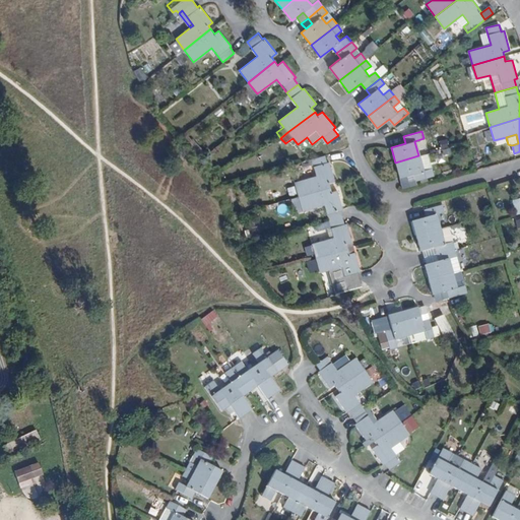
[(295,182),(298,196),(330,187),(329,183),(334,182),(329,161),(327,163),(325,154),(311,158),(301,161),(303,169),(314,166),(316,176),(295,182)]
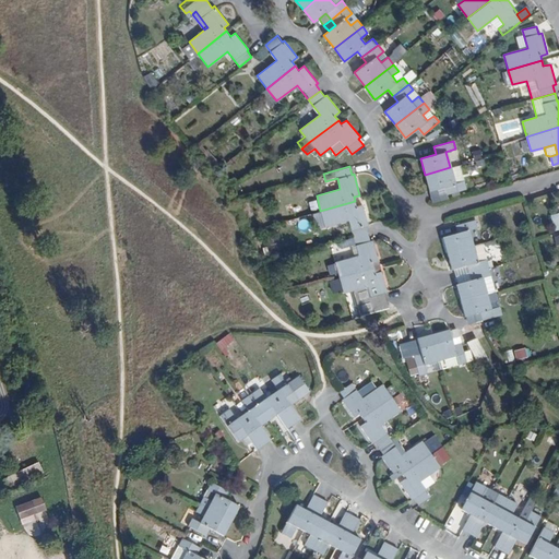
[(450,167),(425,175),(429,190),(444,186),(447,194),(466,189),(464,180),(454,182),(450,167)]
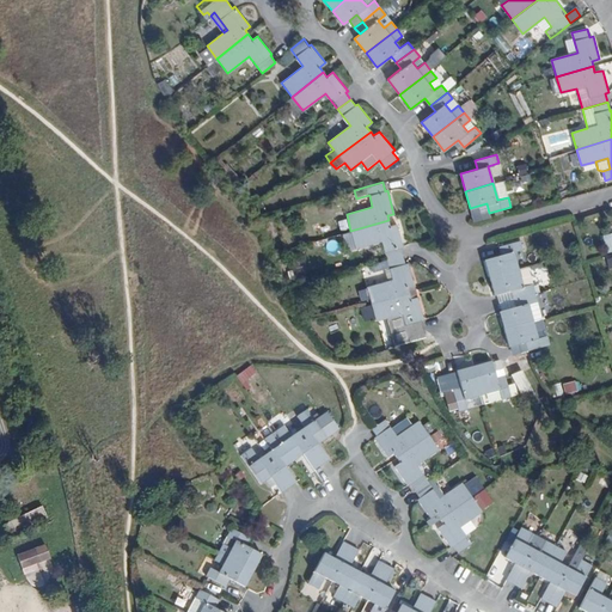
[(473,221),(490,216),(487,203),(470,208),(473,221)]
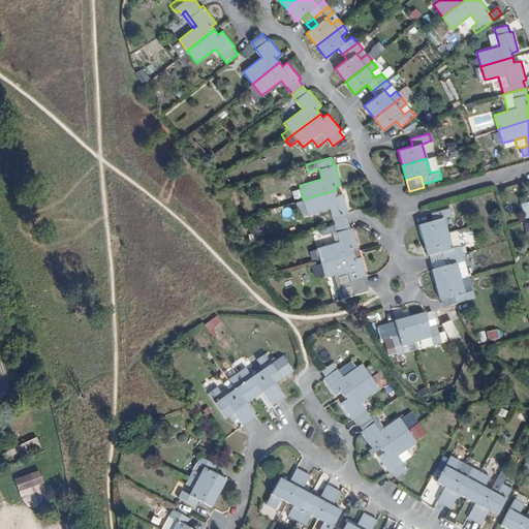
[(336,190),(303,199),(307,213),(330,208),(334,224),(348,220),(347,214),(348,213),(343,193),(337,195),(336,190)]
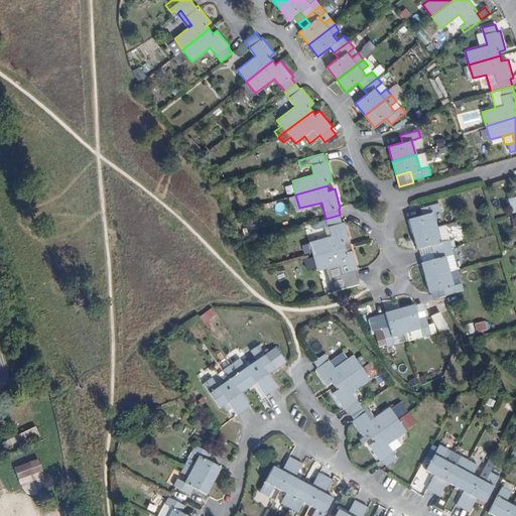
[(409,219),(413,234),(436,228),(432,213),(440,210),(438,203),(421,208),(423,215),(409,219)]
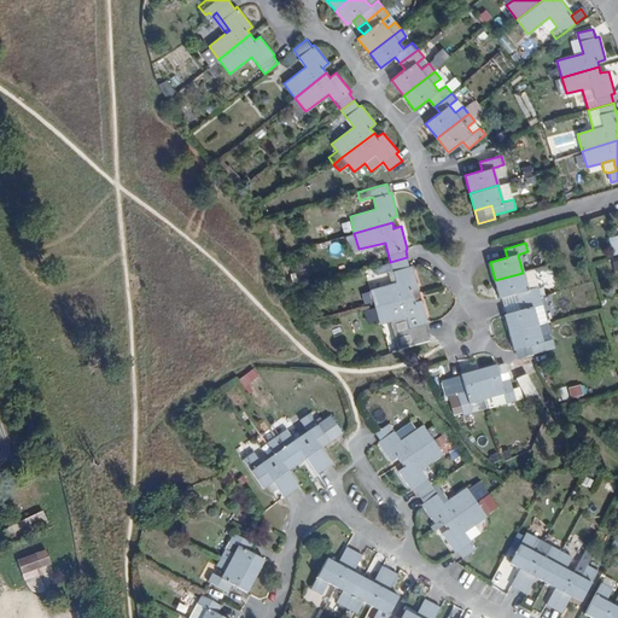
[(407,257),(390,262),(396,283),(371,290),(375,307),(413,296),(410,291),(419,289),(413,266),(409,267),(407,257)]
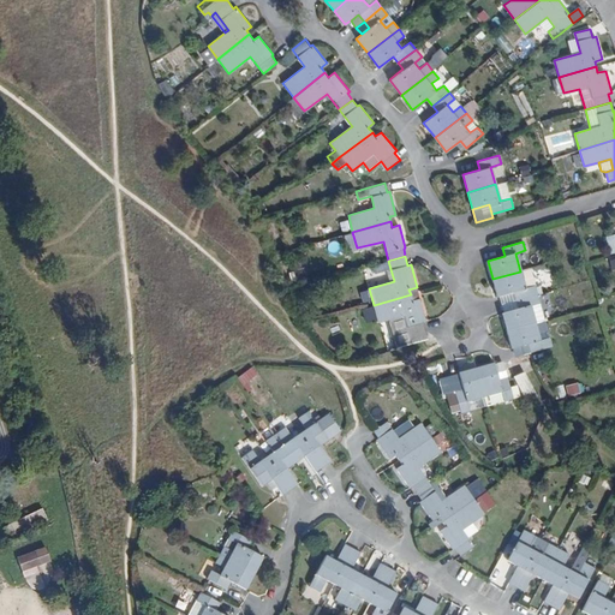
[(514,292),(517,300),(537,294),(535,285),(531,268),(520,272),(493,279),(497,297),(500,296),(514,292)]
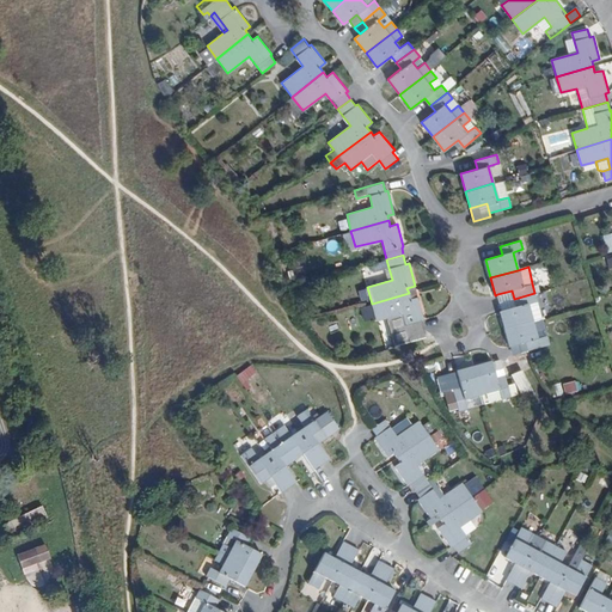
[(500,303),(514,299),(512,291),(497,294),(500,303)]
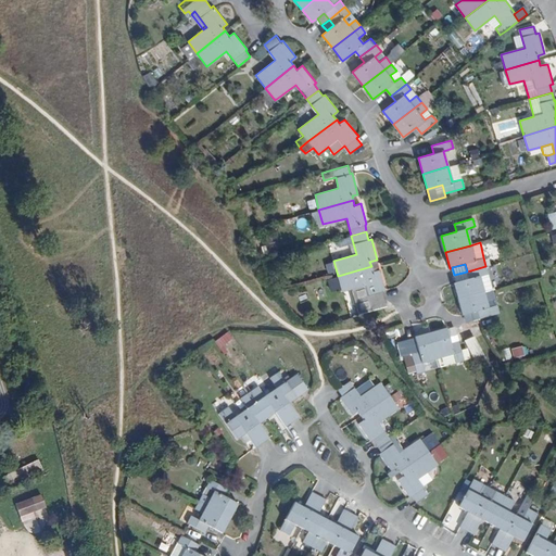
[(371,266),(338,276),(342,290),(350,288),(356,315),(388,306),(383,291),(386,290),(380,269),(373,272),(371,266)]
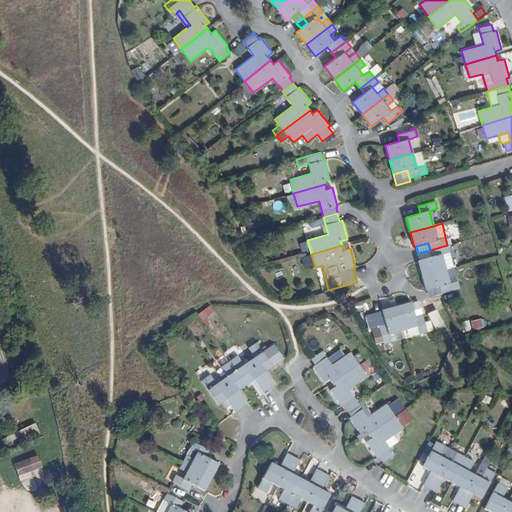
[(418,260),(422,275),(445,269),(441,255),(449,253),(450,253),(447,245),(430,250),(432,257),(420,260),(418,260)]
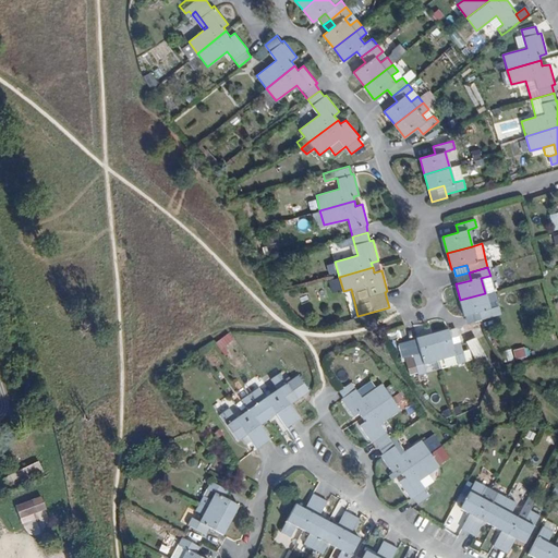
[(456,276),(458,283),(471,280),(469,273),(456,276)]
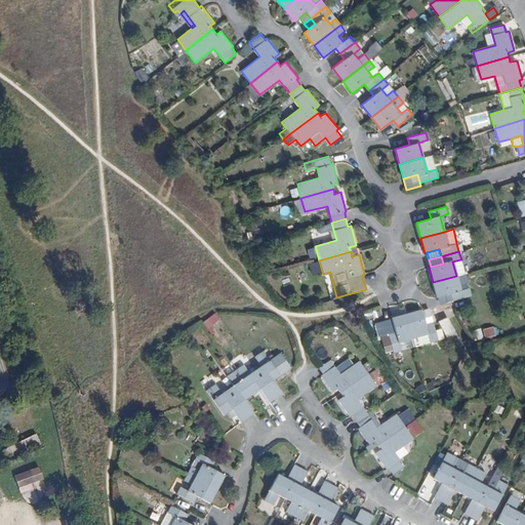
[(452,261),(456,276),(457,276),(463,274),(460,259),(452,261)]
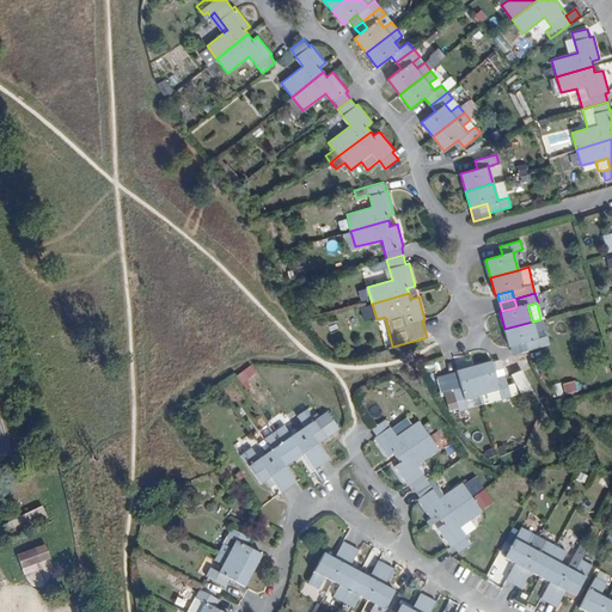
[(526,342),(528,350),(550,344),(548,336),(538,338),(533,322),(532,322),(505,329),(509,347),(513,346),(526,342)]
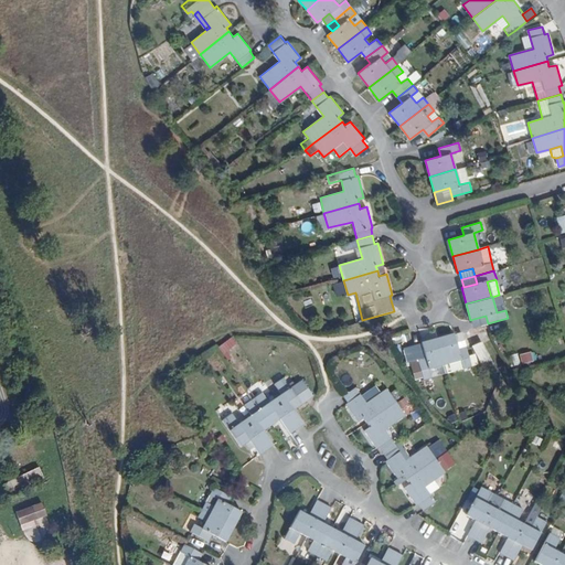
[(475,327),(488,323),(486,316),(473,319),(475,327)]
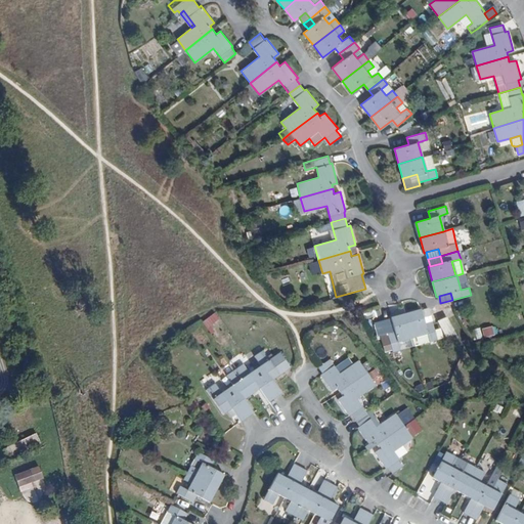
[(423,312),(422,309),(407,313),(413,337),(428,334),(431,342),(438,340),(434,321),(427,323),(423,312)]
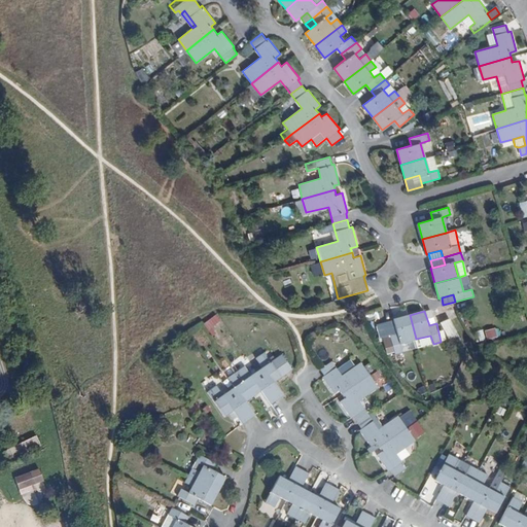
[(432,313),(425,314),(429,325),(436,323),(432,313)]
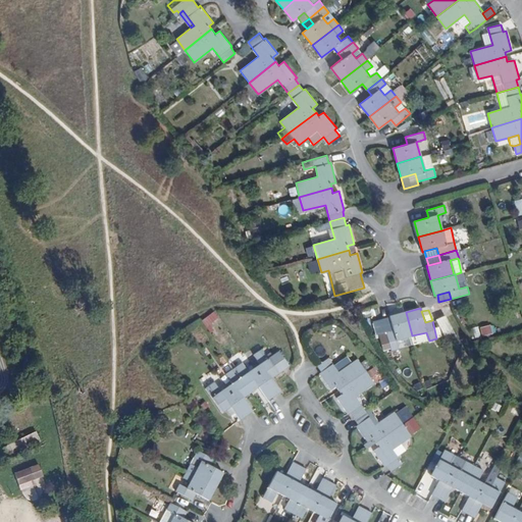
[(412,335),(406,312),(390,316),(390,318),(394,330),(386,332),(392,351),(400,349),(398,340),(412,335)]
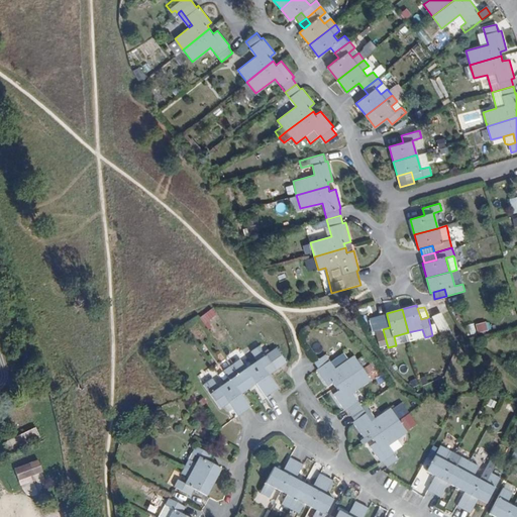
[(442,314),(434,317),(441,334),(449,330),(442,314)]
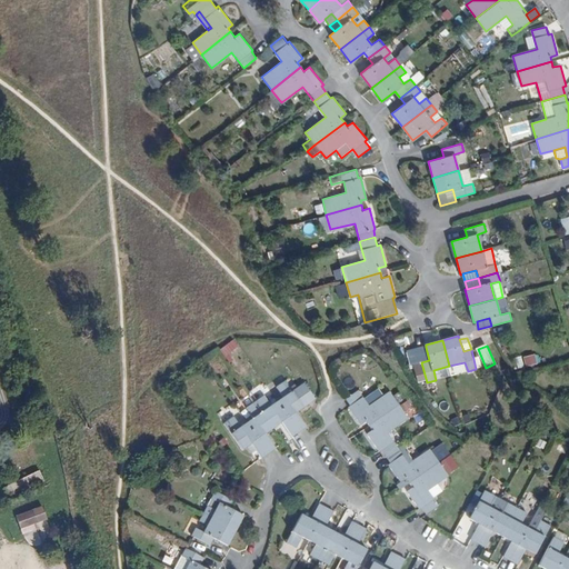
[(429,360),(426,347),(409,352),(412,365),(421,362),(429,360)]
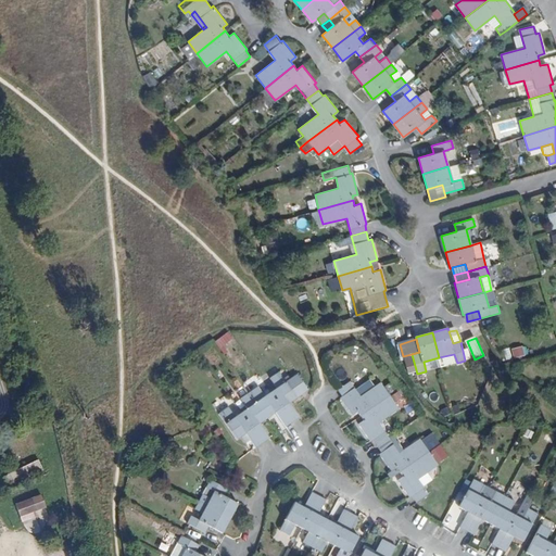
[(521,352),(512,354),(514,363),(523,361),(521,352)]
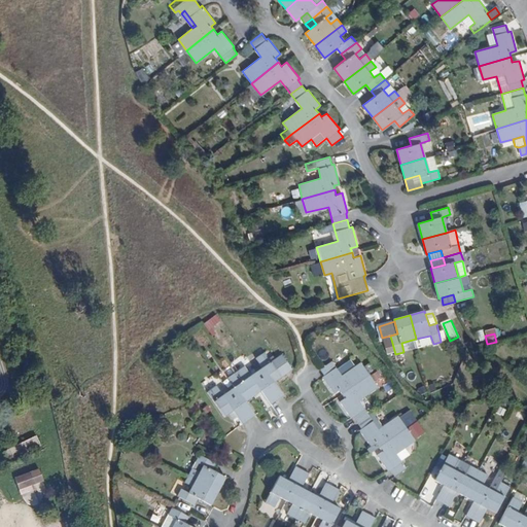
[(262,367),(256,372),(276,399),(282,395),(273,382),(292,370),(282,354),(271,361),(265,352),(256,357),(262,367)]
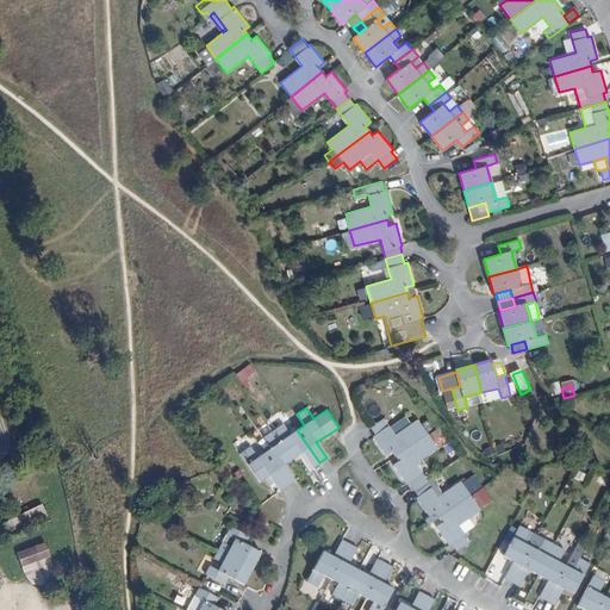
[(440,423),(435,415),(429,418),(435,427),(440,423)]
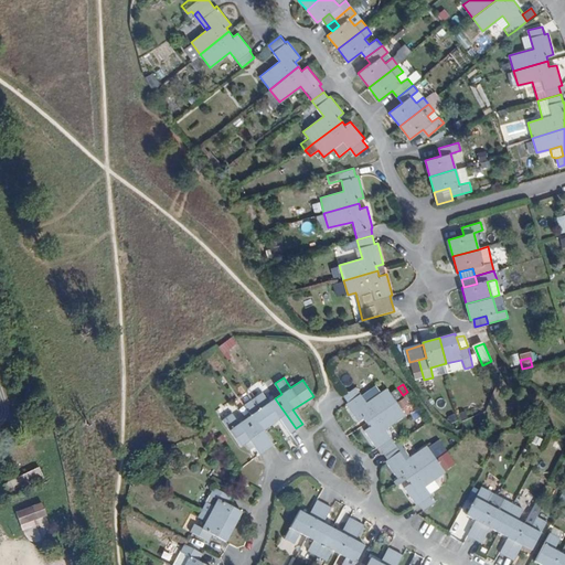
[(372,385),(360,393),(366,403),(379,395),(372,385)]
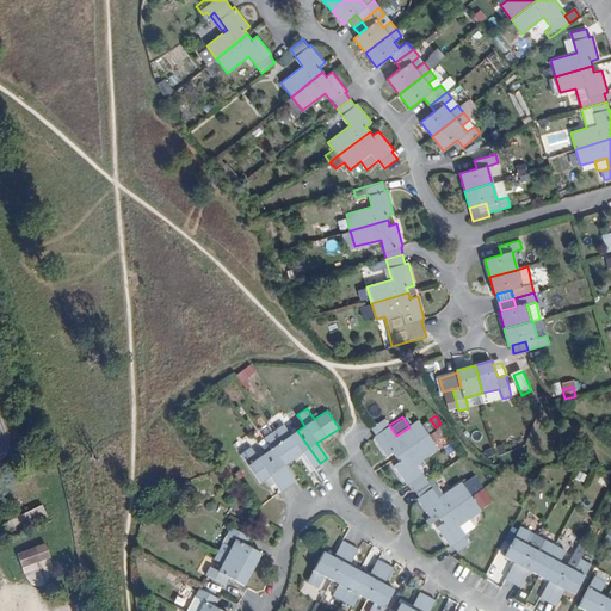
[(374,437),(374,438),(387,456),(394,452),(396,456),(427,434),(418,421),(409,427),(396,436),(389,425),(384,419),(371,427),(375,434),(374,437)]
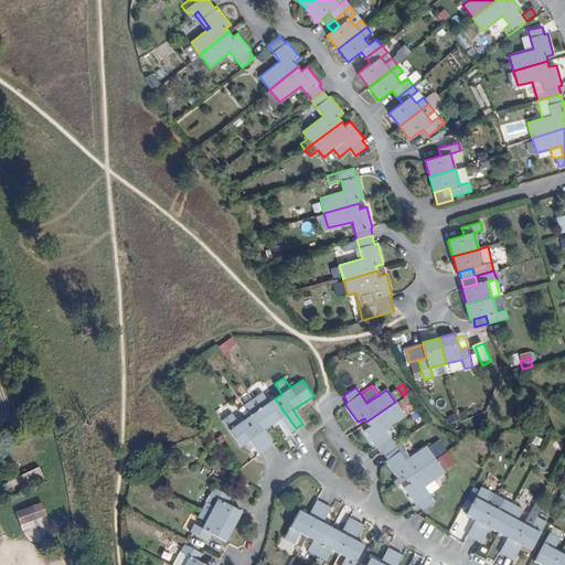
[(253,398),(272,424),(279,418),(289,433),(296,428),(275,398),(269,402),(263,393),(253,398)]
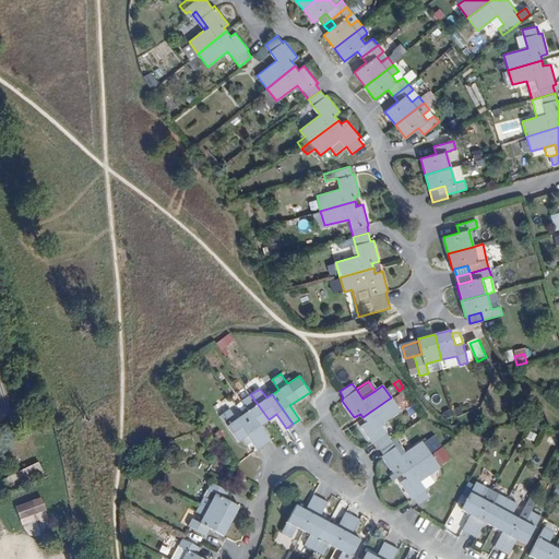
[(405,401),(411,397),(406,392),(402,394),(405,401)]
